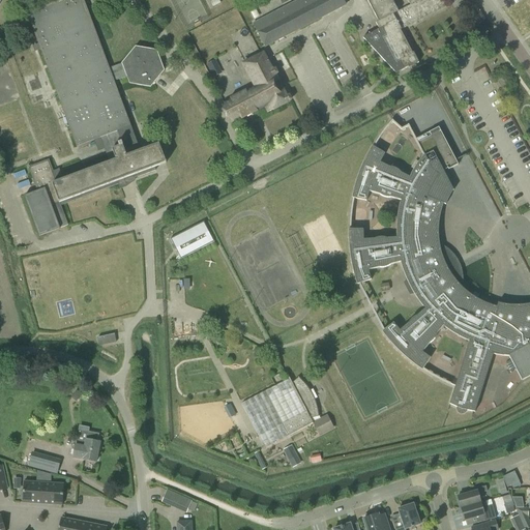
[(109,68),(83,0),(61,0),(26,13),(77,147),(100,139),(109,160),(56,180),(49,159),(28,168),(37,192),(24,197),(39,237),(60,229),(68,226),(60,203),(166,164),(158,145),(140,151),(114,82),(126,77),(129,84),(150,88),(165,71),(156,51),(136,47),(121,64),(109,68)]
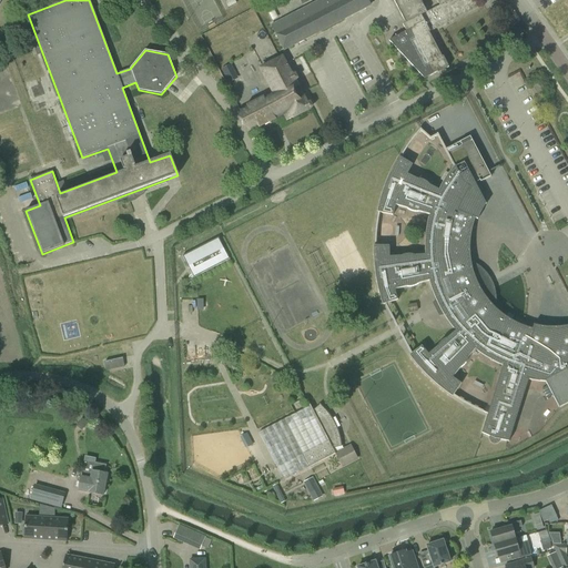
[(283,51),(369,7),(366,0),(322,0),(271,27),(283,51)]
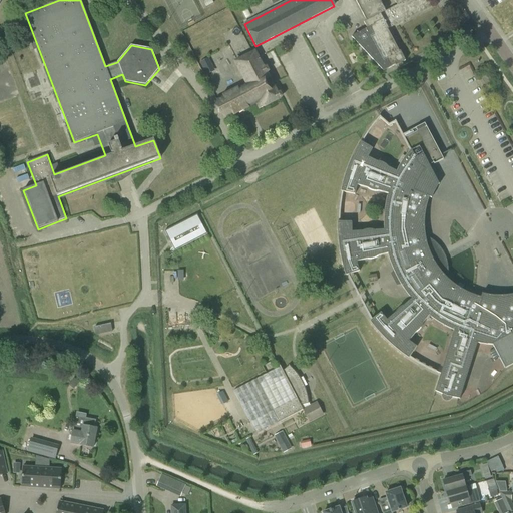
[(360,0),(374,25),(351,37),(383,71),(395,65),(395,66),(405,61),(400,51),(399,52),(388,30),(432,7),(429,1),(428,0),(394,0),(397,5),(386,11),(379,0),(360,0)]
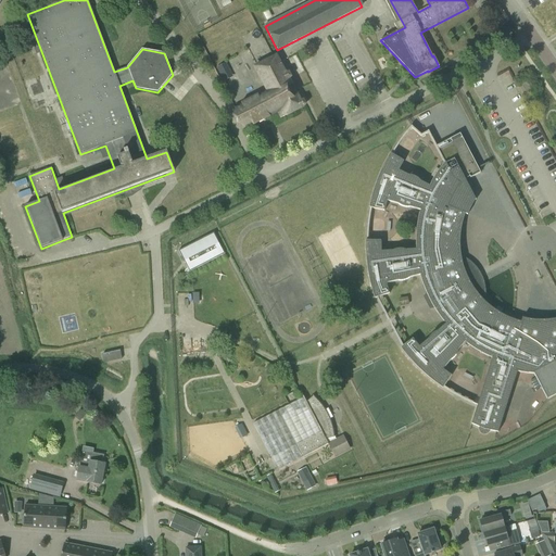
[(285,75),(276,58),(254,68),(266,91),(234,109),(245,130),(278,113),(281,119),(303,108),(305,105),(303,102),(300,102),(288,80),(290,78),(288,74),(285,75)]
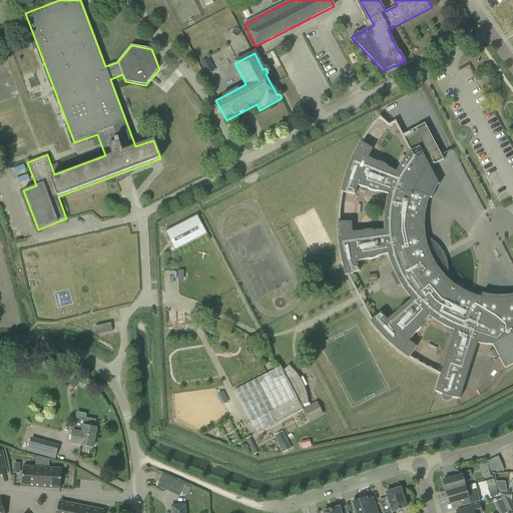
[(206,75),(214,71),(208,58),(199,63),(206,75)]
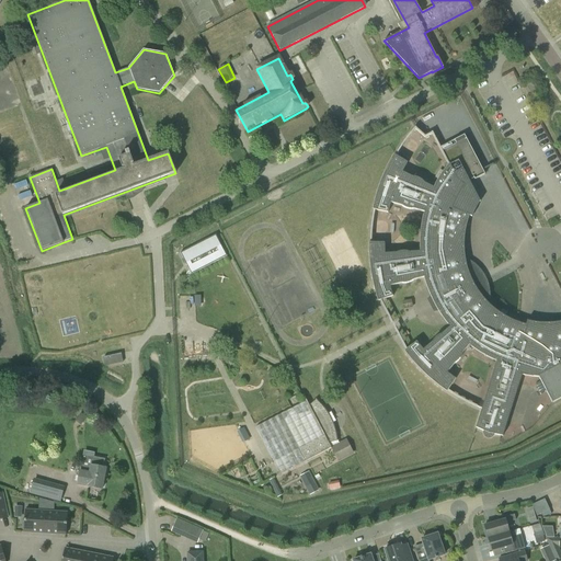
[(531,96),(538,93),(531,81),(525,84),(531,96)]
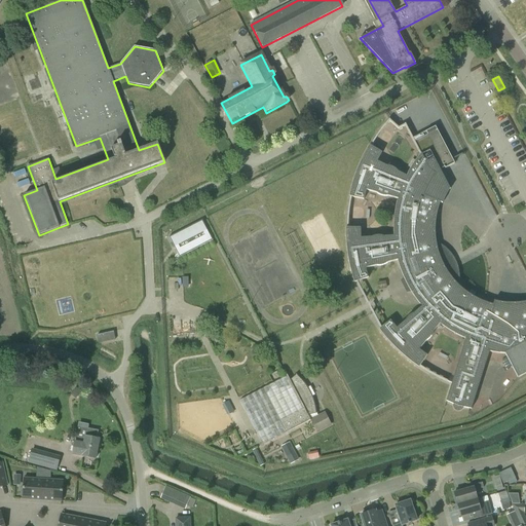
[(451,157),(433,121),(423,126),(424,129),(411,136),(421,154),(417,159),(413,164),(410,170),(407,177),(398,172),(397,171),(395,170),(392,168),(390,167),(388,166),(387,166),(386,166),(377,161),(382,153),(369,146),(368,148),(365,153),(362,158),(360,164),(357,171),(354,178),(352,184),(349,193),(349,197),(364,200),(366,190),(376,193),(378,194),(380,195),(382,196),(384,197),(386,197),(388,196),(398,199),(397,202),(396,207),(395,213),(393,219),(393,225),(393,232),(393,234),(393,236),(384,236),(381,236),(379,236),(377,236),(374,236),(371,237),(361,238),(361,228),(345,228),(345,233),(346,239),(346,247),(347,255),(348,263),(350,269),(351,275),(353,283),(368,278),(366,269),(376,266),(378,266),(380,266),(382,266),(383,265),(385,265),(388,263),(398,261),(398,263),(398,265),(400,270),(404,278),(406,285),(410,291),(416,301),(419,305),(420,305),(422,307),(414,313),(412,314),(410,315),(408,316),(407,318),(406,320),(405,322),(397,329),(390,321),(378,330),(381,333),(387,341),(398,351),(407,360),(414,365),(418,368),(427,355),(419,350),(426,341),(427,340),(429,339),(430,338),(431,336),(433,335),(434,333),(434,332),(440,325),(442,326),(445,329),(450,332),(454,334),(459,337),(468,341),(470,341),(446,402),(454,406),(454,407),(454,408),(455,409),(456,410),(457,410),(458,410),(459,410),(460,410),(460,409),(461,409),(461,408),(471,410),(489,352),(493,353),(496,353),(500,354),(504,354),(517,378),(525,373),(525,301),(525,302),(522,303),(520,303),(518,303),(513,303),(512,303),(508,303),(503,303),(502,303),(498,302),(496,302),(494,301),(493,305),(487,303),(479,300),(472,296),(465,292),(458,286),(453,279),(452,278),(459,274),(446,249),(438,251),(437,247),(436,239),(435,233),(435,225),(436,217),(438,210),(440,203),(442,203),(443,201),(444,199),(445,197),(445,196),(446,195),(448,191),(449,190),(450,190),(437,163),(441,161),(442,162),(451,157)]
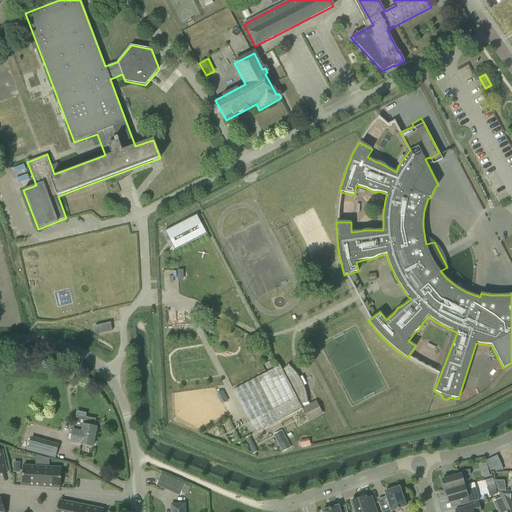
[(30,176),(21,177),(23,187),(32,186),(30,176)]
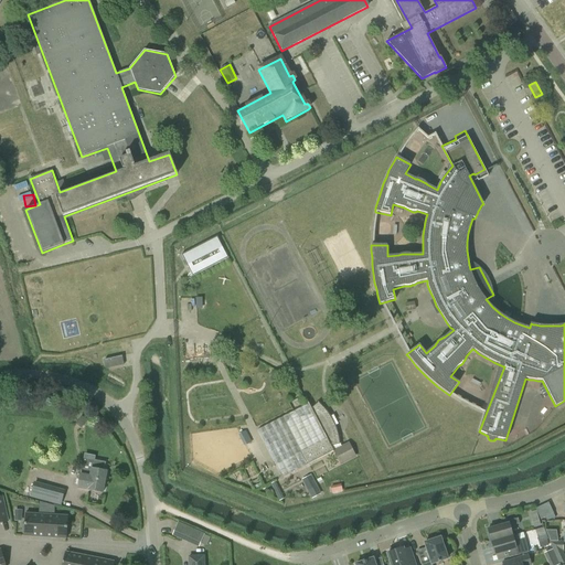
[(217,237),(182,255),(193,276),(228,258),(217,237)]
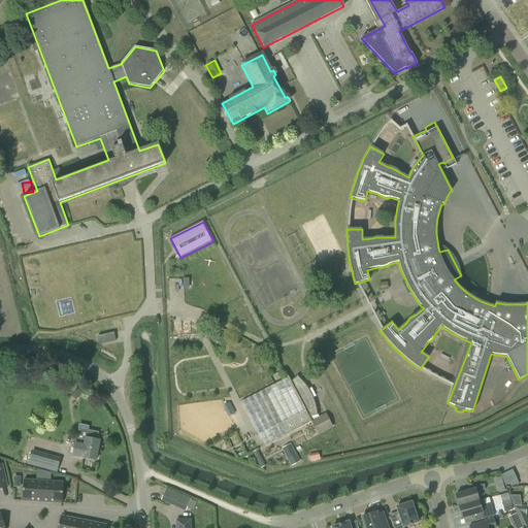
[(380,292),(388,290),(387,283),(378,284),(380,292)]
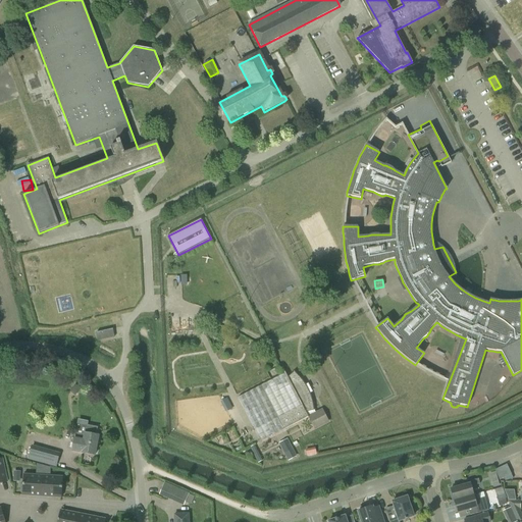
[(114,337),(113,329),(96,333),(98,341),(114,337)]
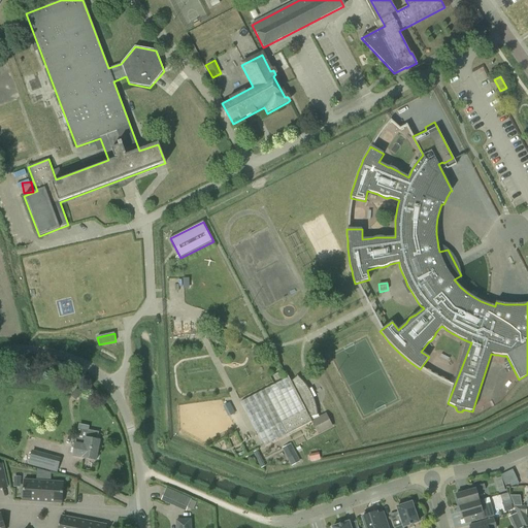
[(429,362),(425,367),(432,372),(436,367),(429,362)]
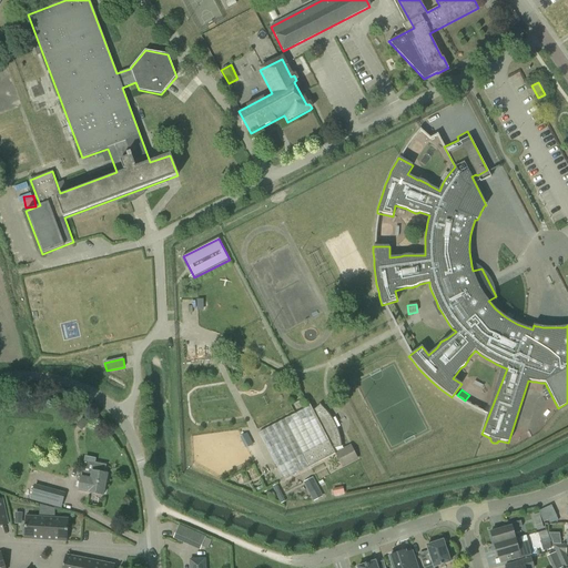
[(334,449),(342,447),(340,438),(336,428),(332,421),(326,413),(320,405),(314,411),(312,411),(310,405),(308,406),(308,407),(259,434),(283,482),(334,455),(335,456),(335,455),(333,450),(334,449)]
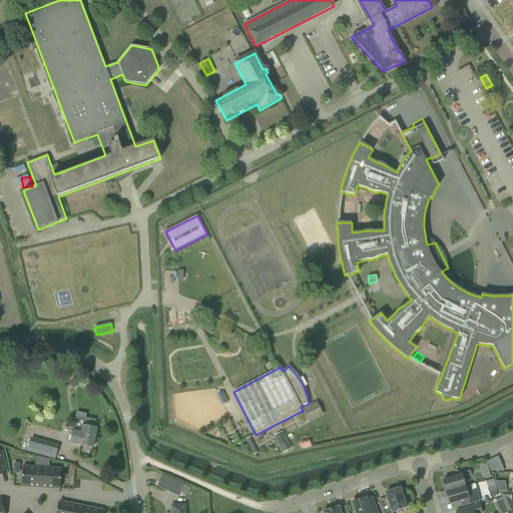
[(219,400),(225,397),(223,392),(216,395),(219,400)]
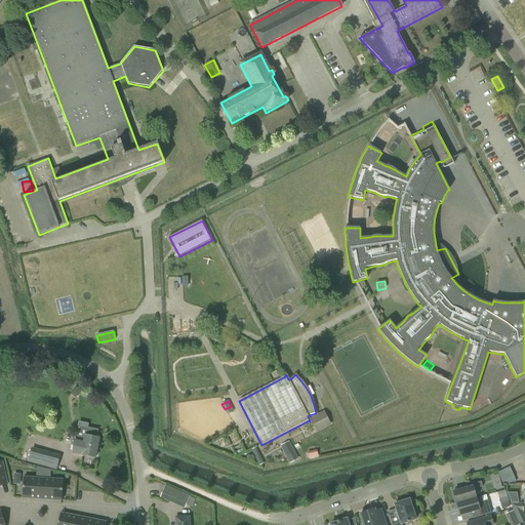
[(316,433),(330,425),(323,411),(310,418),(311,420),(310,420),(316,433)]
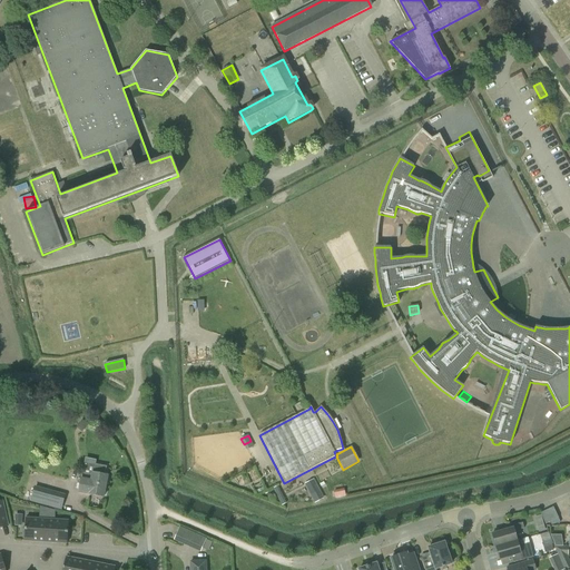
[(105,475),(106,468),(95,464),(92,473),(91,475),(82,473),(80,489),(79,489),(79,493),(94,497),(94,500),(102,502),(102,498),(104,498),(108,477),(105,475)]
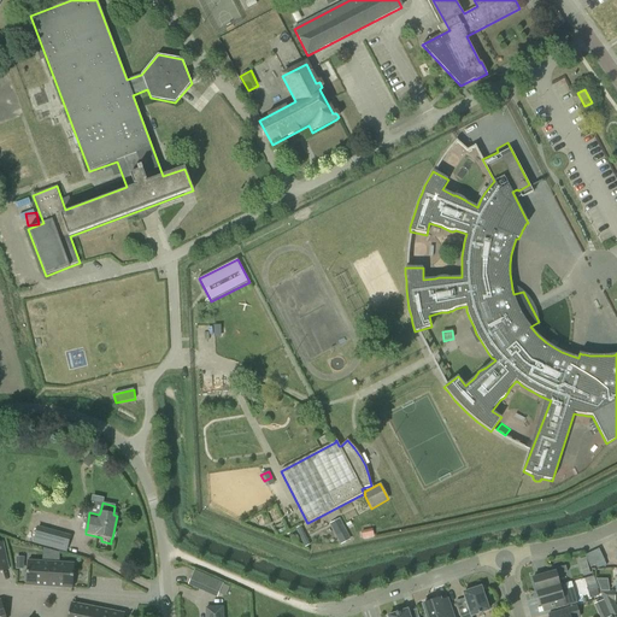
[(335,536),(345,530),(339,519),(329,524),(335,536)]
